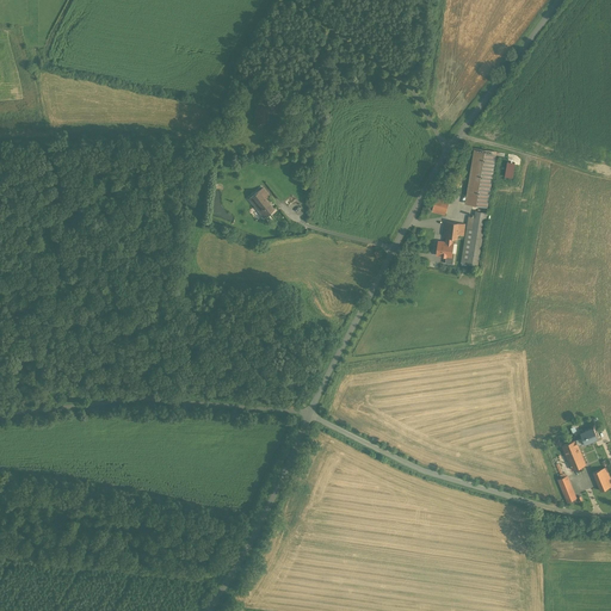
[(267,123),(269,109),(255,107),(254,122),(267,123)]
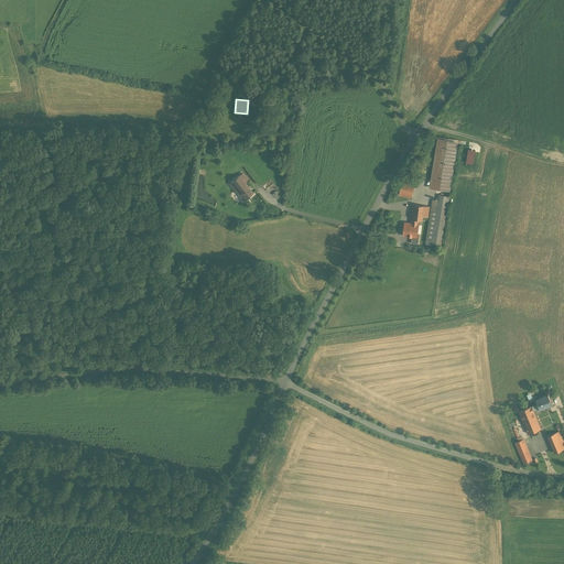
[(438,137),(430,187),(449,191),(457,140),(438,137)]
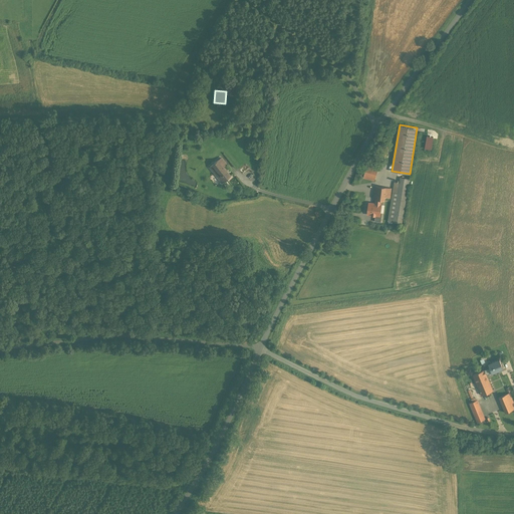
[(429,135),(426,148),(434,149),(436,137),(429,135)]
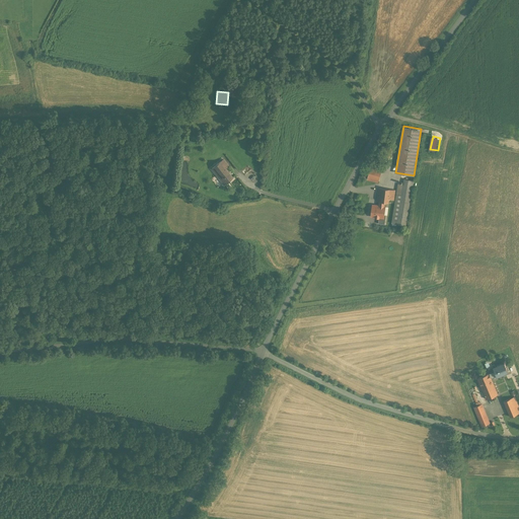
[(386,143),(383,152),(390,155),(394,146),(386,143)]
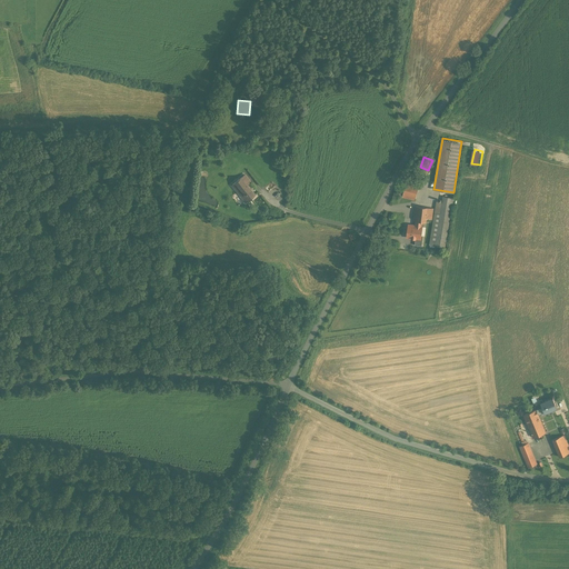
[(428,170),(420,167),(417,173),(426,176),(428,170)]
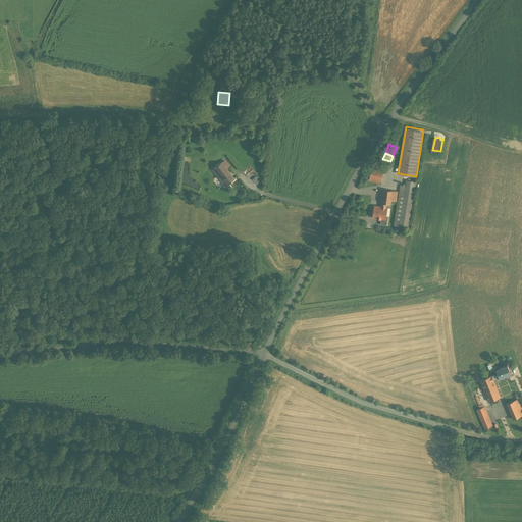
[(229,167),(224,160),(212,169),(225,186),(233,178),(227,169),(229,167)]
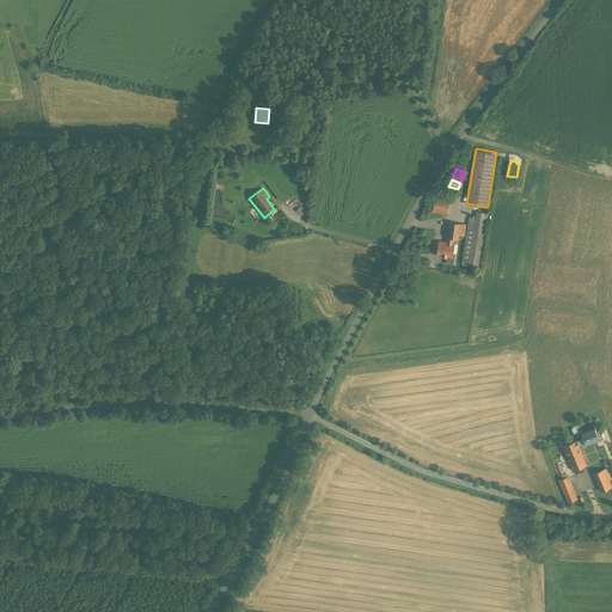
[(436,197),(435,206),(433,212),(446,214),(450,201),(436,197)]
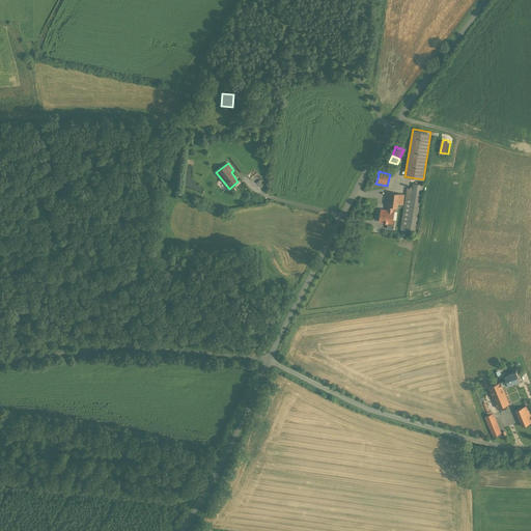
[(411,198),(411,199),(406,229),(415,231),(422,185),(414,183),(412,195),(411,198)]
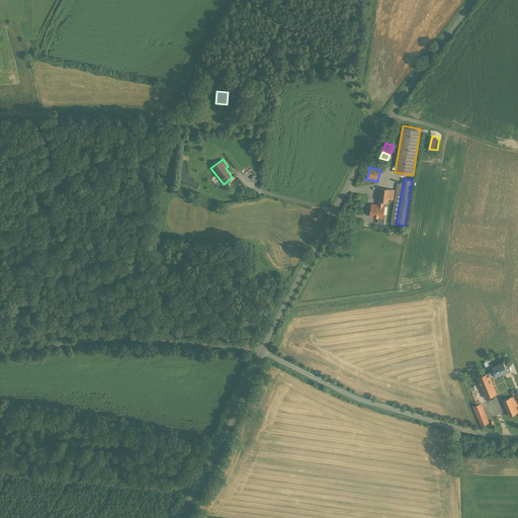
[(376,200),(378,200),(383,201),(387,201),(387,198),(393,199),(394,189),(377,188),(376,200)]
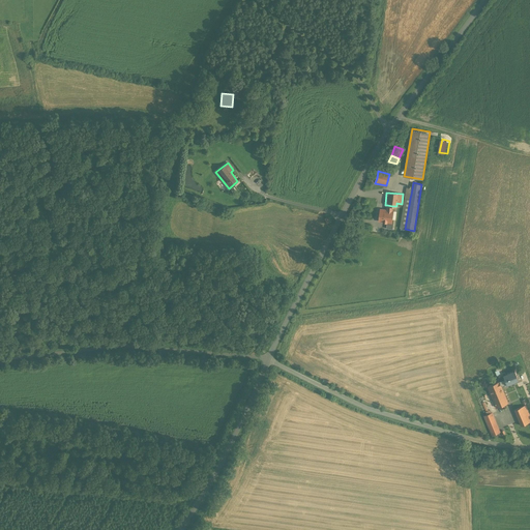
[(400,228),(405,229),(410,199),(405,199),(400,228)]
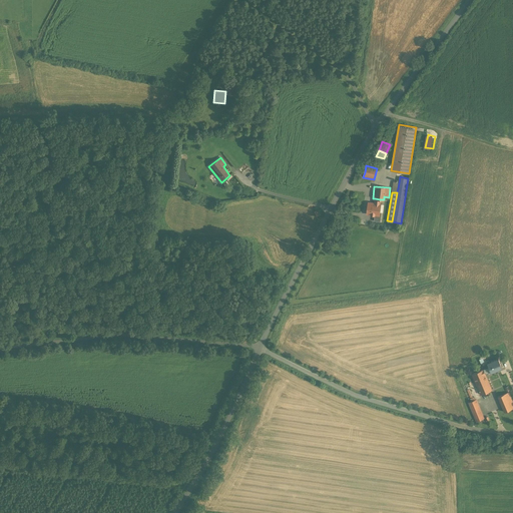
[(367,213),(375,214),(381,215),(382,212),(380,212),(381,203),(379,203),(380,199),(375,198),(375,203),(369,202),(367,213)]
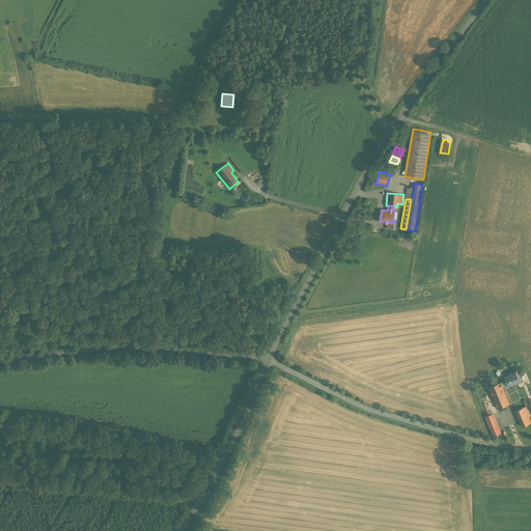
[(506,380),(500,383),(502,387),(508,385),(508,386),(520,381),(515,371),(505,376),(506,380)]
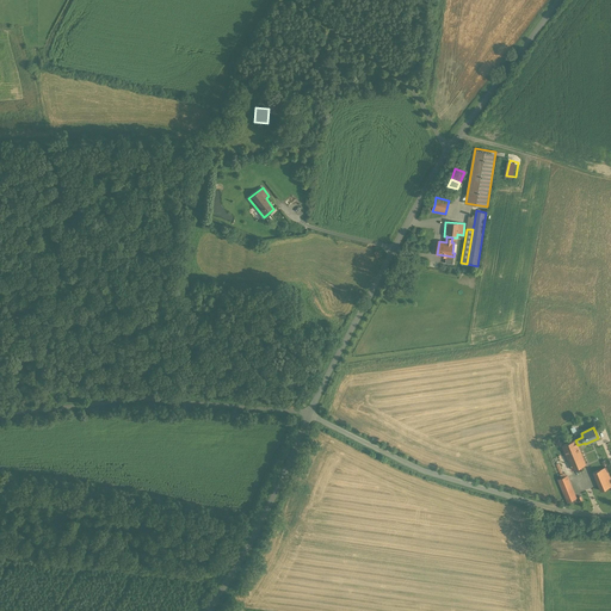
[(573,470),(586,464),(578,445),(575,440),(575,439),(562,445),(567,456),(573,469),(573,470)]
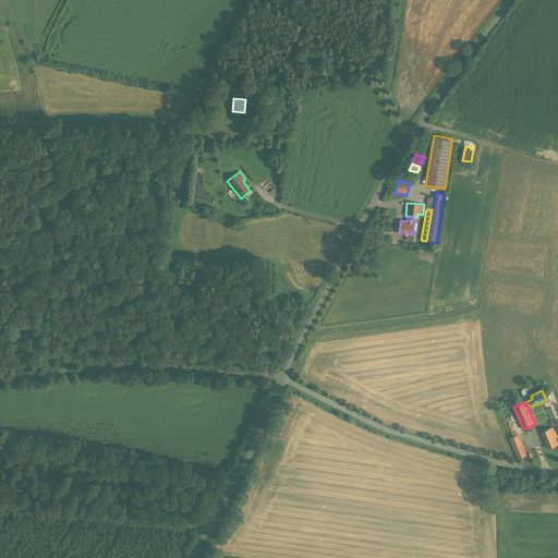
[(523,428),(518,416),(507,421),(512,433),(517,432),(523,428)]
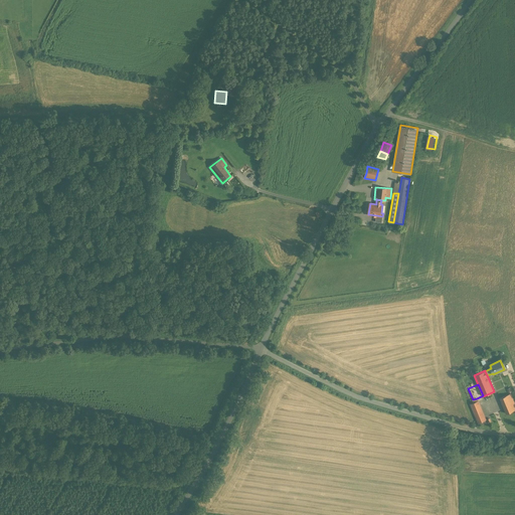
[(511,393),(500,398),(510,422),(514,420),(514,413),(514,414),(513,410),(514,409),(514,403),(513,399),(511,394),(511,393)]
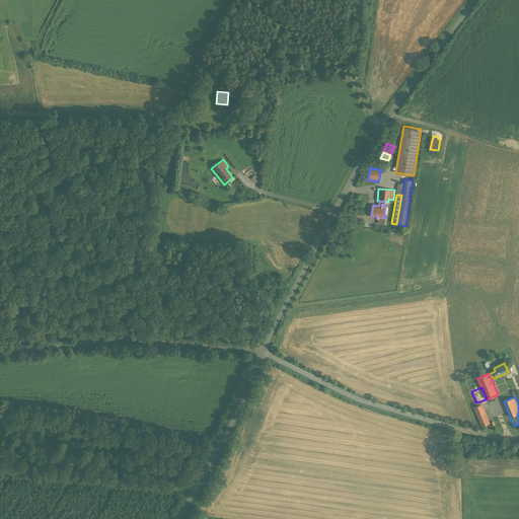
[(477,405),(474,406),(482,426),(483,426),(489,423),(490,423),(482,403),(477,405)]
